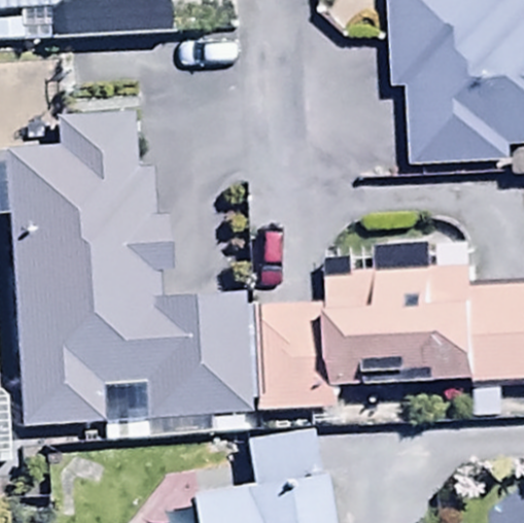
[(0,0),(0,9),(58,8),(59,36),(165,32),(163,0),(0,0)]
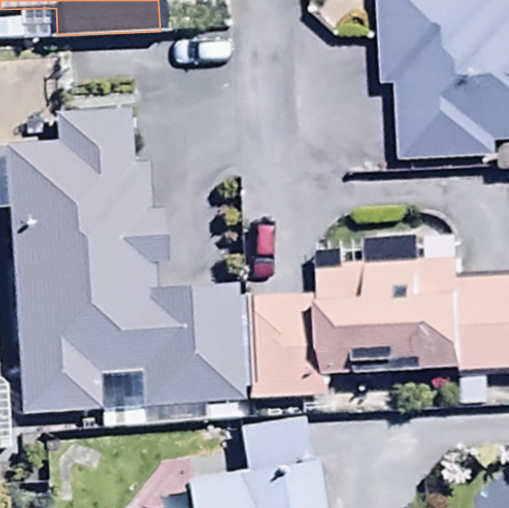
[(379,0),(381,80),(399,80),(401,159),(500,157),(500,139),(508,138),(508,0),(379,0)]
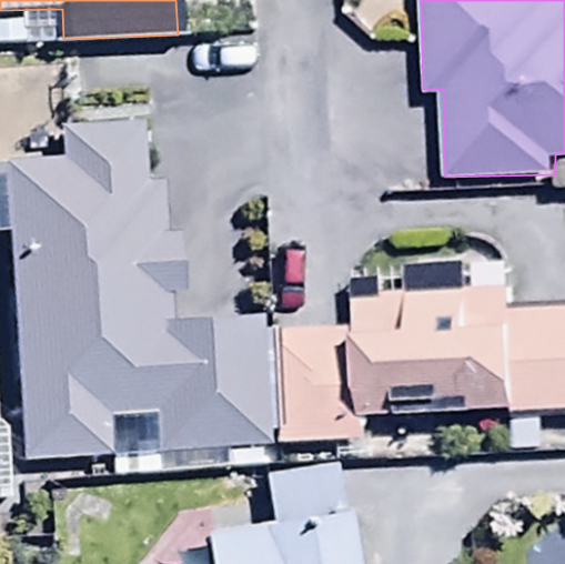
[(64,159),(4,162),(26,460),(112,454),(110,419),(151,415),(152,439),(121,441),(123,474),(164,471),(163,455),(224,451),(225,469),(261,466),(259,450),(270,450),(260,311),(173,318),(172,294),(180,294),(175,231),(168,231),(164,185),(149,187),(143,114),(61,120),(64,159)]
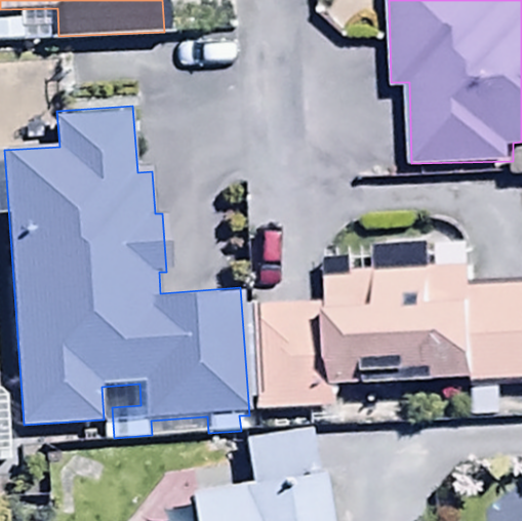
[(376,252),(332,254),(331,302),(254,304),(258,407),(347,403),(346,375),(474,369),(476,413),(502,412),(500,378),(521,377),(521,276),(473,279),(473,264),(432,266),(431,243),(376,245),(376,252)]
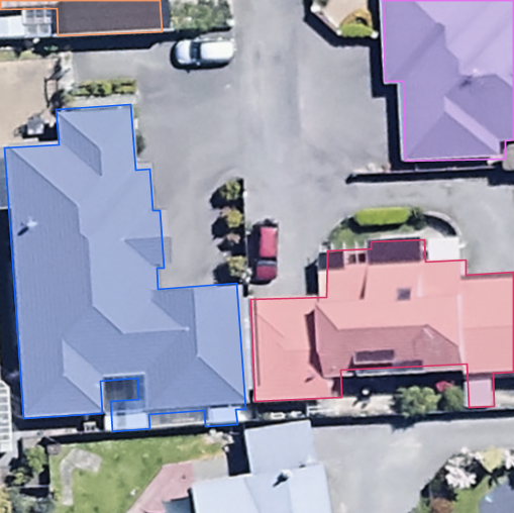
[(332,512),(326,463),(311,465),(305,421),(245,429),(251,478),(191,486),(194,502),(163,506),(163,512),(332,512)]
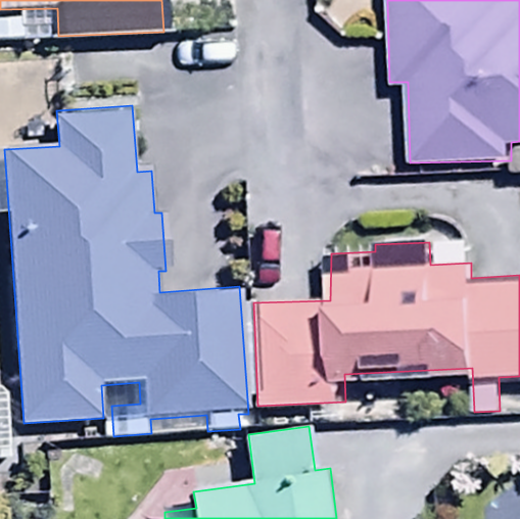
All buildings are outlined.
